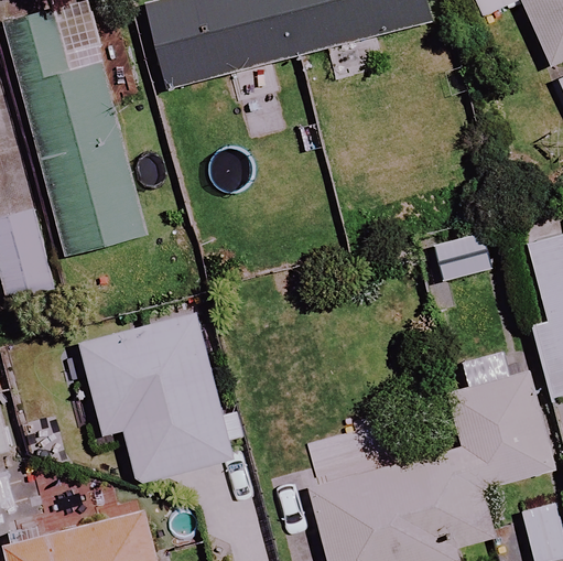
[(160,0),(143,4),(164,88),(436,21),(431,0),(160,0)]
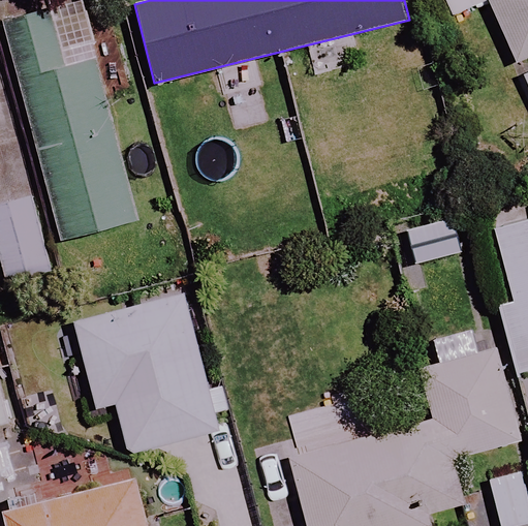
[(446,0),(454,16),(488,0),(516,62),(527,89),(527,0),(446,0)]
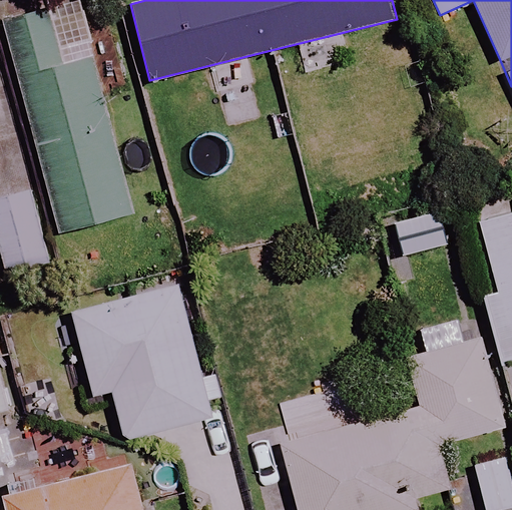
[(48,47),(39,14),(0,25),(60,235),(138,212),(87,35),(48,47)]
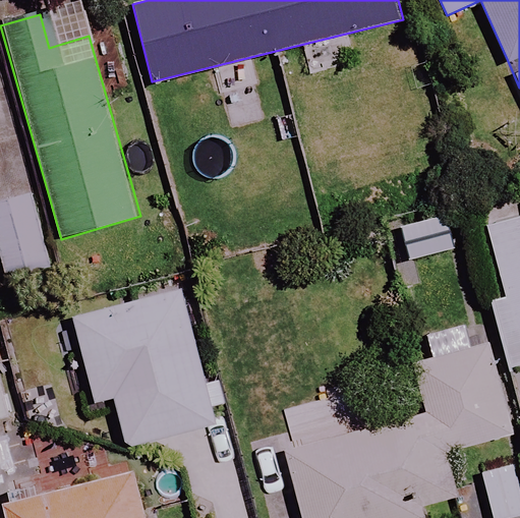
[(34,194),(0,202),(0,254),(5,276),(50,266),(34,194)]
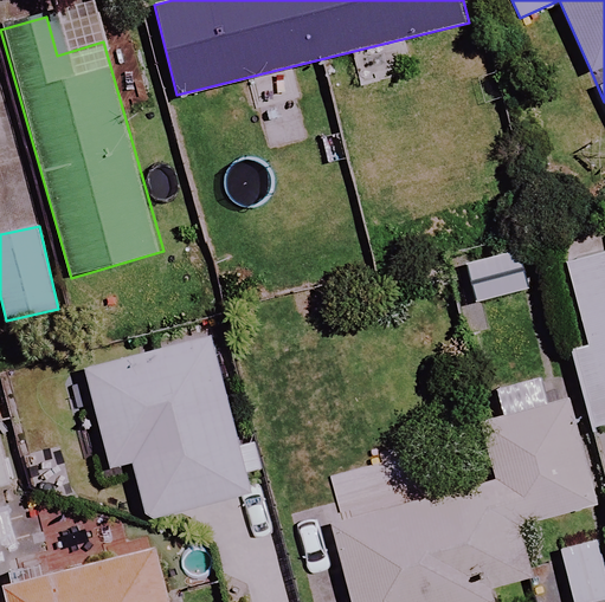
[(604,247),(565,259),(589,344),(568,349),(590,428),(604,424),(604,247)]
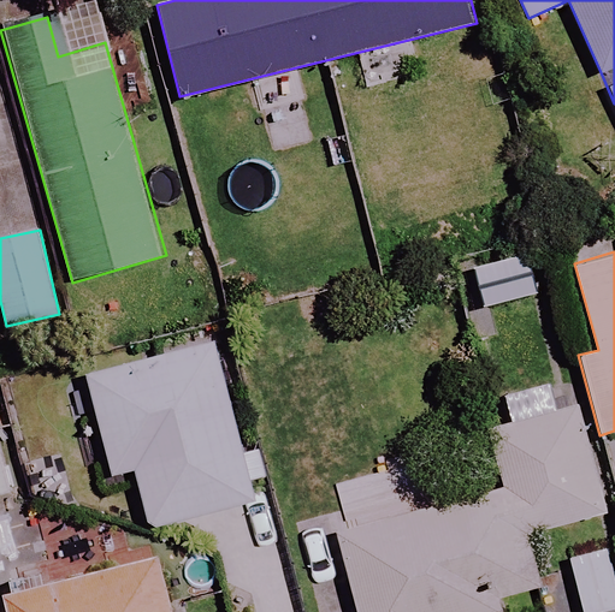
[(525,293),(515,257),(478,267),(488,304),(525,293)]
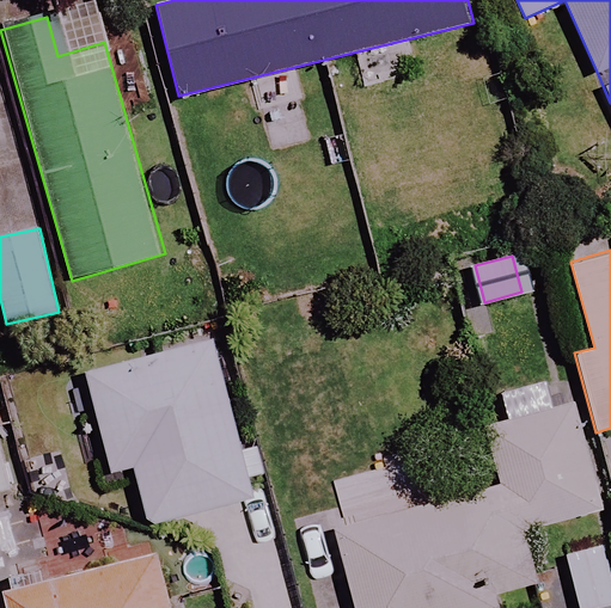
[(111,473),(136,467),(150,517),(252,491),(237,431),(214,338),(86,369),(111,473)]
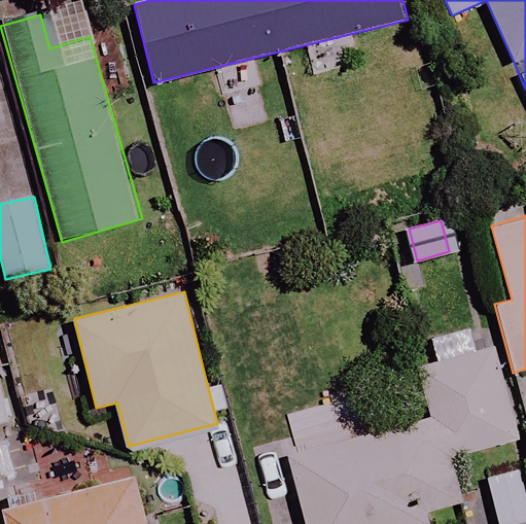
[(464,502),(453,456),(517,441),(493,341),(414,360),(427,417),(287,451),(305,523),(420,523),(418,514),(464,502)]
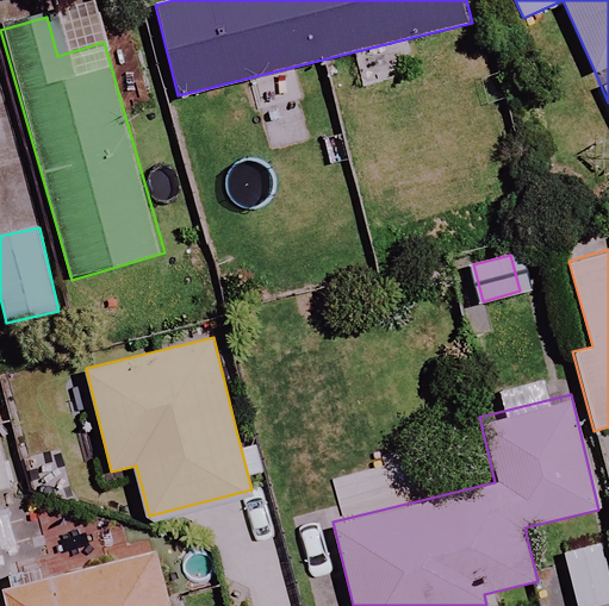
[(0,493),(14,489),(0,432),(0,493)]
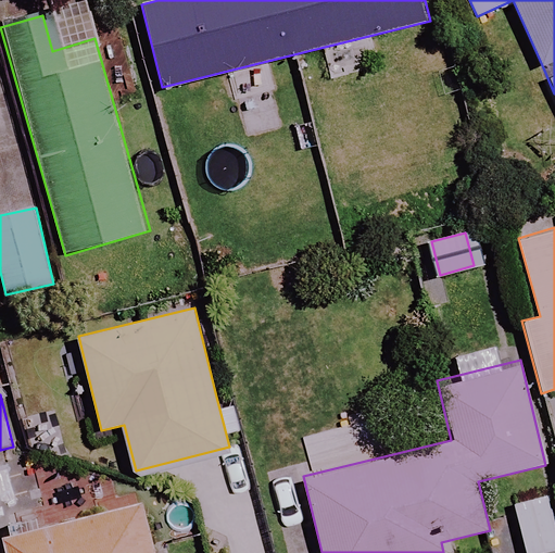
[(8,537),(10,552),(160,552),(150,506),(8,537)]
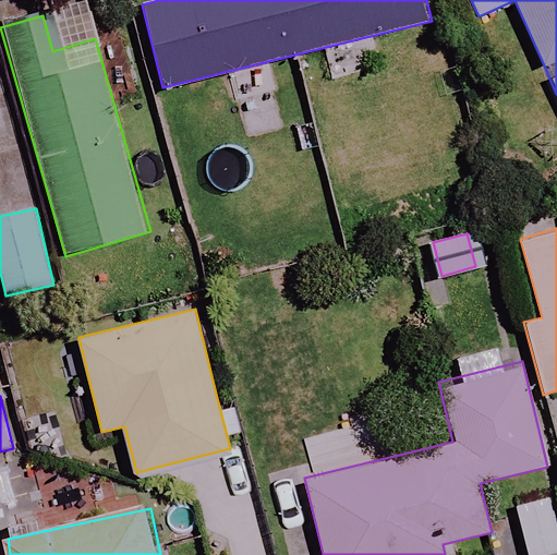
All buildings are outlined.
